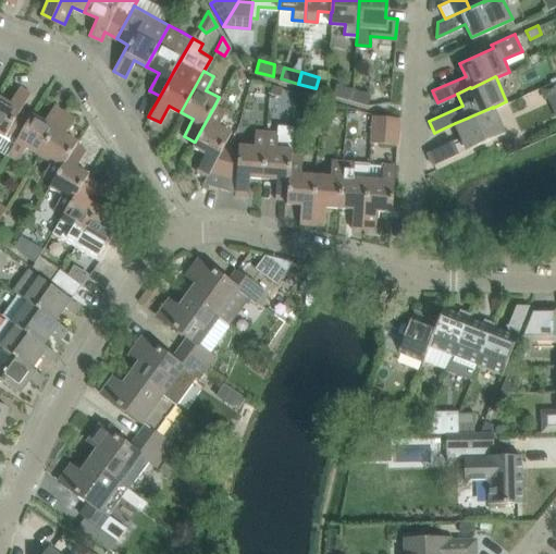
[(555,78),(542,85),(547,95),(555,114),(555,78)]
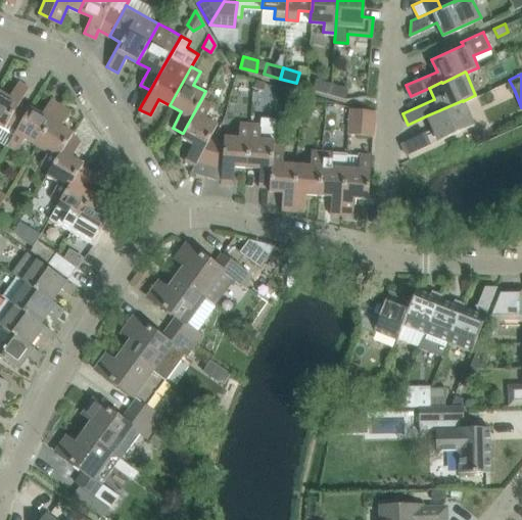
[(313,88),(329,92),(332,82),(316,77),(313,88)]
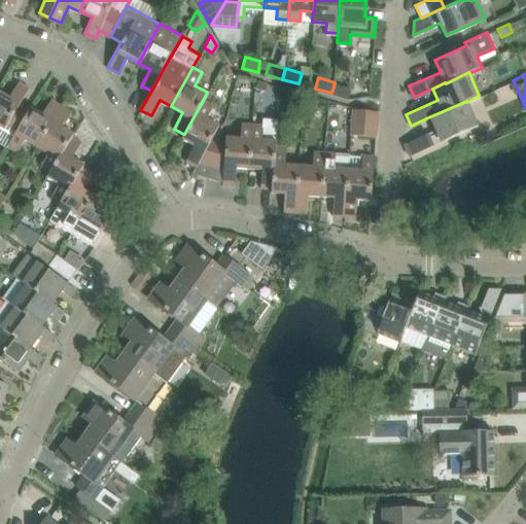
[(4,127),(14,133),(29,107),(20,102),(29,86),(19,80),(9,96),(0,91),(0,125),(4,128),(4,127)]
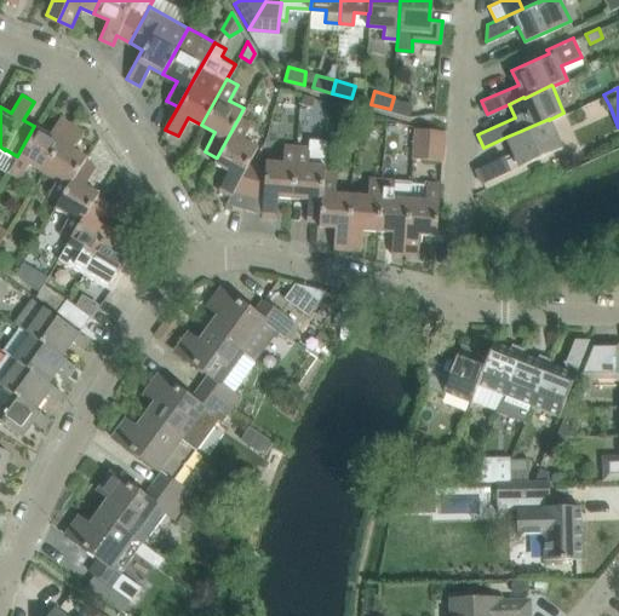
[(413,102),(394,97),(390,109),(410,115),(413,102)]
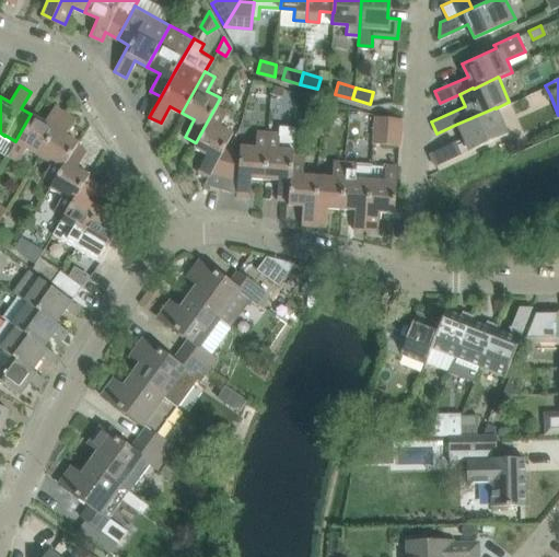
[(31,114),(15,141),(8,154),(18,160),(26,147),(38,154),(65,111),(54,104),(44,120),(32,113),(31,114)]
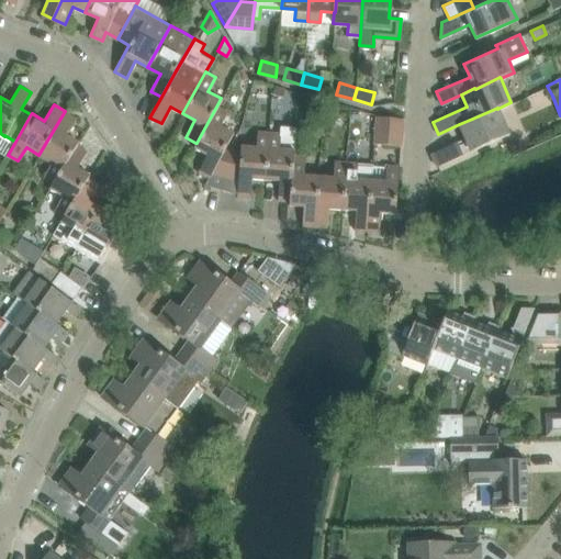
[(204,183),(221,188),(233,146),(226,145),(233,132),(220,124),(227,110),(217,104),(197,143),(195,143),(194,146),(206,154),(198,170),(208,176),(204,183)]
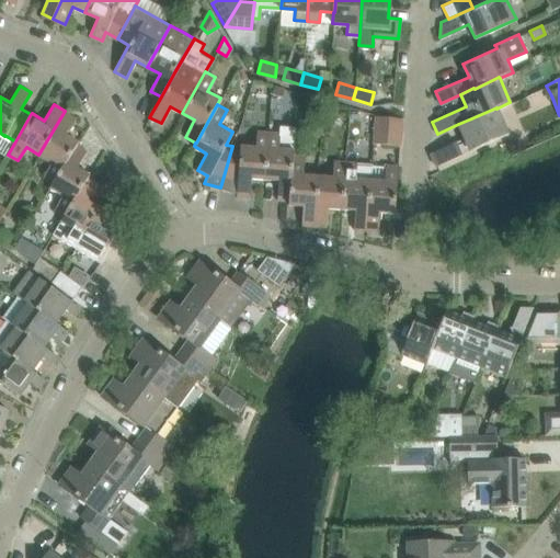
[(471,118),(458,124),(464,137),(430,151),(435,164),(507,132),(496,109),(496,107),(471,118)]
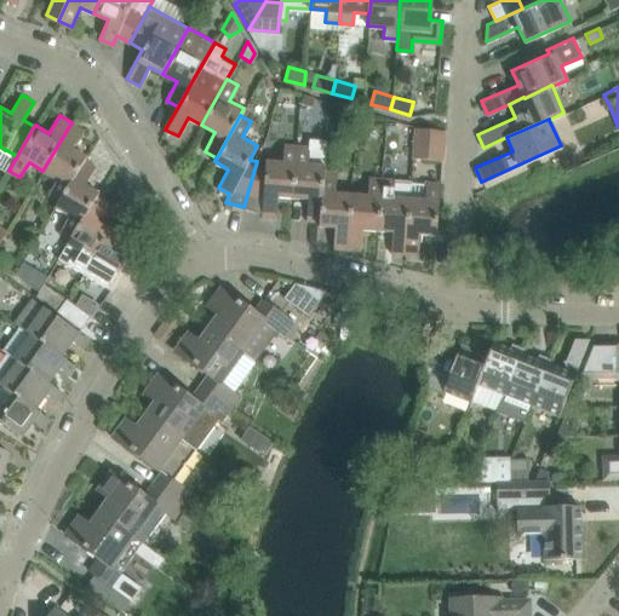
[(47,194),(58,200),(58,201),(84,159),(85,159),(86,156),(73,148),(84,130),(72,122),(43,171),(57,178),(47,194)]
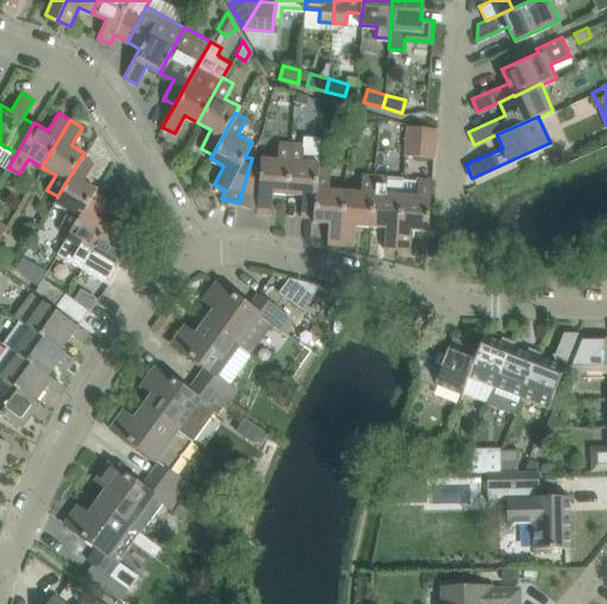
[(406,124),(405,139),(435,141),(436,126),(406,124)]
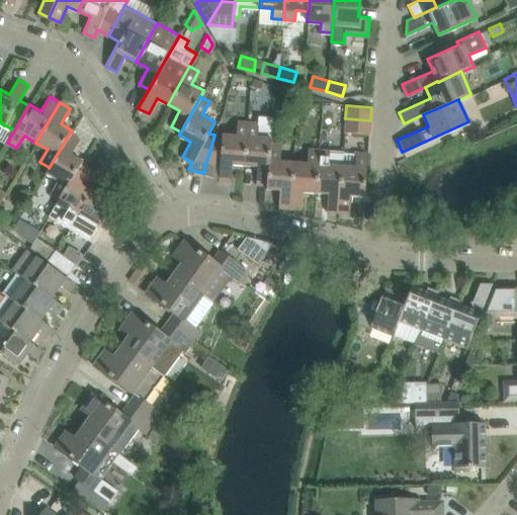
[(258,121),(248,120),(244,164),(257,165),(255,183),(266,183),(267,183),(270,144),(271,144),(273,116),(259,114),(258,121)]
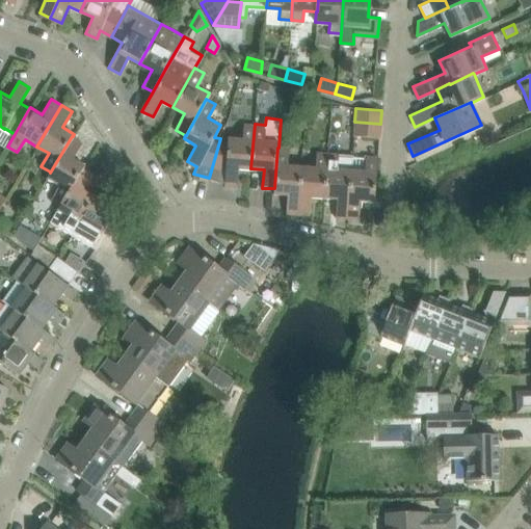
[(353,134),(379,136),(380,124),(354,122),(353,134)]
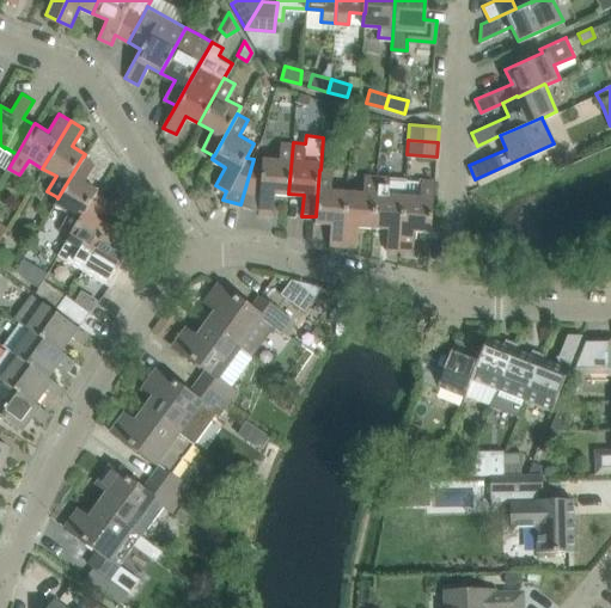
[(273,192),(288,194),(293,142),(280,141),(279,159),(262,158),(262,161),(254,159),(240,204),(258,209),(257,213),(272,214),(273,192)]
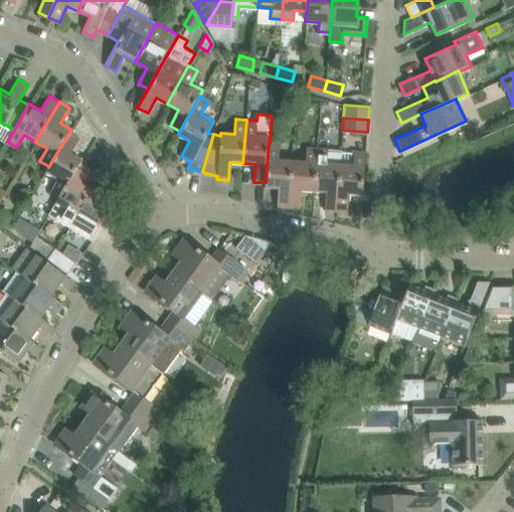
[(49,191),(58,196),(59,196),(79,161),(80,162),(81,159),(70,153),(79,137),(70,132),(69,132),(48,167),(48,166),(45,171),(57,178),(49,191)]
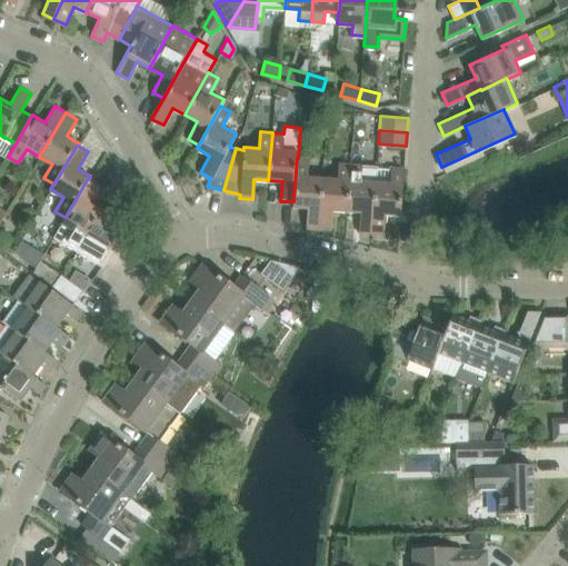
[(307,207),(306,227),(318,228),(322,177),(308,176),(309,159),(298,158),(297,158),(294,201),(292,201),(292,206),(307,207)]
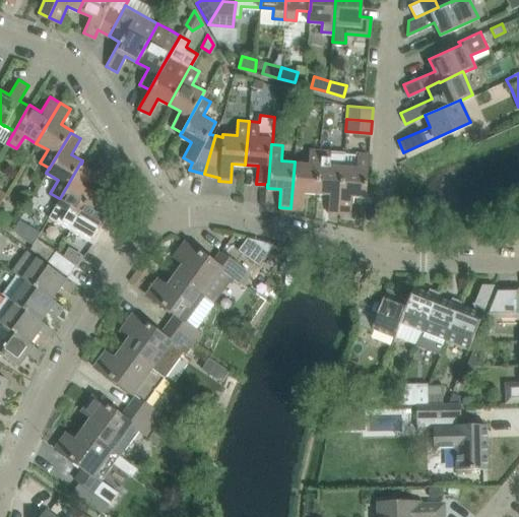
[(304,191),(316,192),(320,148),(309,147),(308,163),(295,162),(290,208),(302,209),(304,191)]
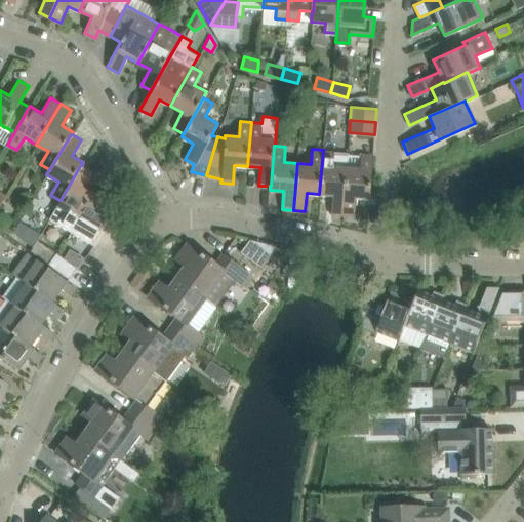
[(323,150),(319,194),(332,195),(330,213),(343,214),(347,167),(347,155),(348,153),(348,152),(323,150)]
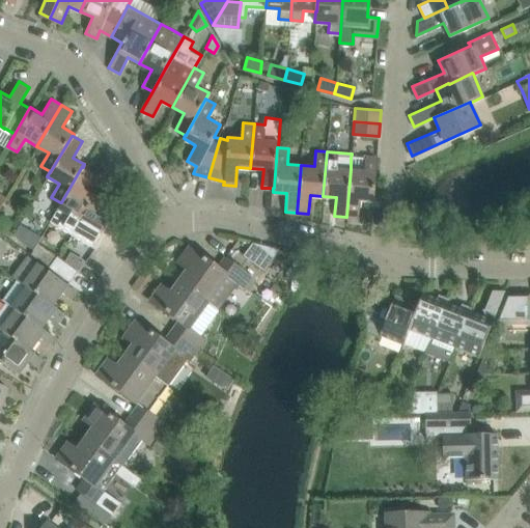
[(351,169),(346,217),(358,218),(359,199),(373,200),(374,189),(375,173),(377,156),(365,155),(365,156),(352,155),(351,157),(351,169)]
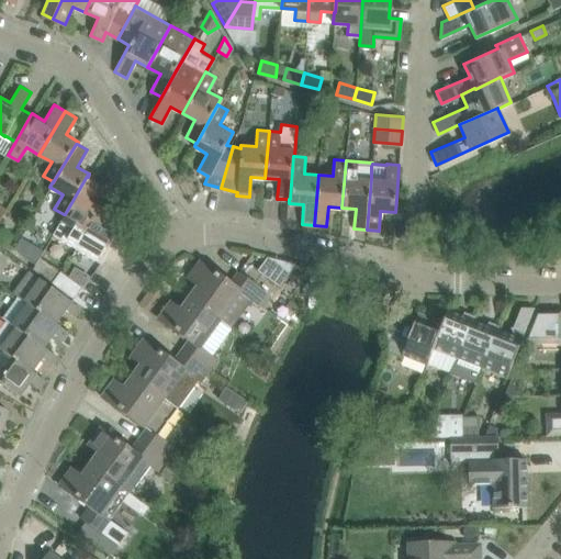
[(64,214),(52,233),(75,247),(100,207),(88,199),(98,182),(88,177),(87,176),(65,214),(64,214)]
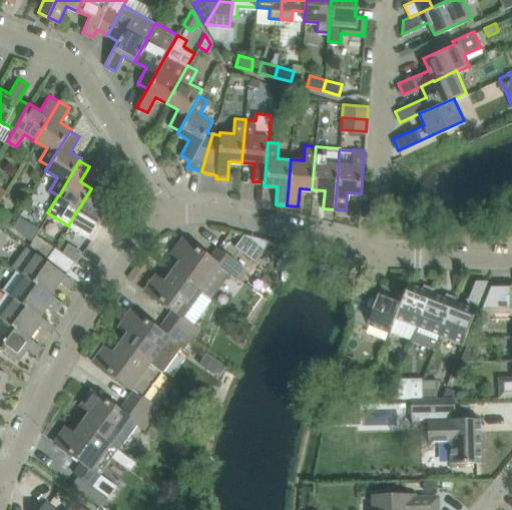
[(91,188),(68,225),(90,238),(90,237),(97,225),(99,222),(121,185),(111,179),(102,194),(91,188)]
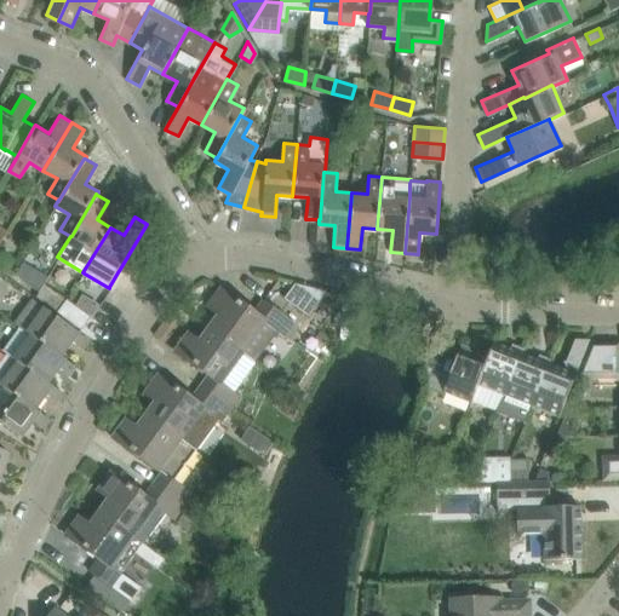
[(36,288),(43,280),(47,274),(21,258),(12,271),(36,288)]
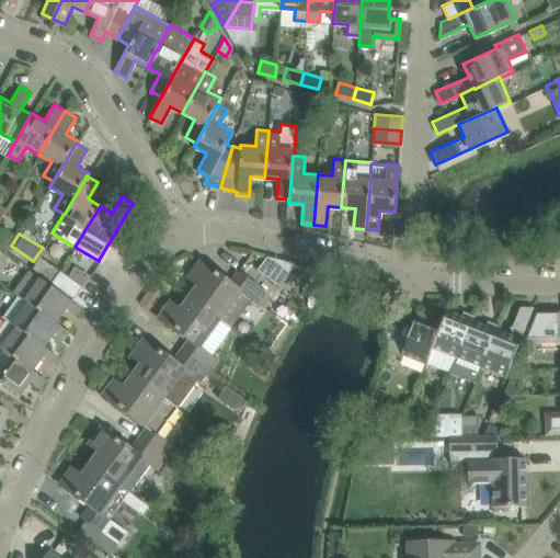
[(294,262),(278,258),(265,275),(278,284),(294,262)]
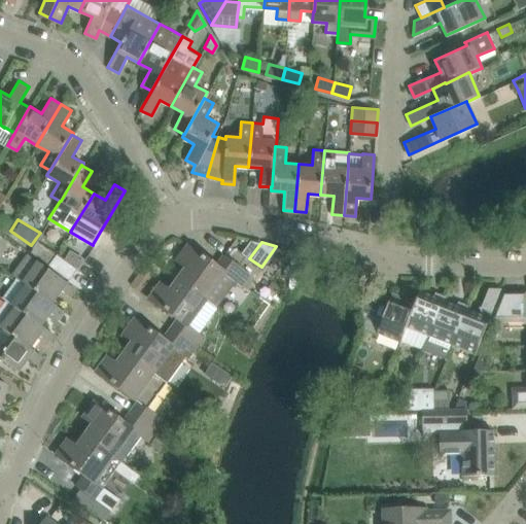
[(42,243),(34,254),(48,264),(56,253),(42,243)]
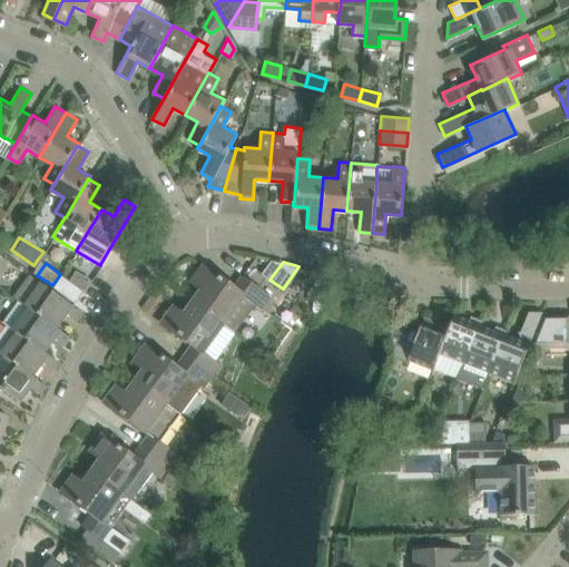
[(202,287),(193,300),(222,322),(242,294),(261,308),(271,295),(242,274),(233,286),(203,264),(192,280),(202,287)]
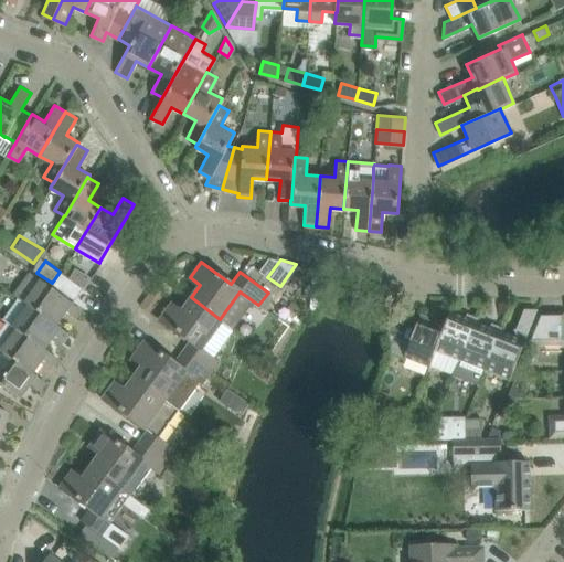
[(13,294),(18,297),(28,304),(29,304),(55,324),(55,322),(65,309),(74,316),(80,308),(30,271),(13,294)]
